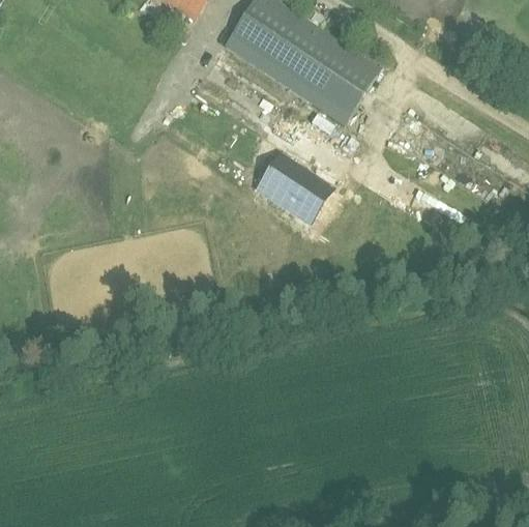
[(194,20),(208,0),(160,0),(170,7),(173,3),(194,20)]
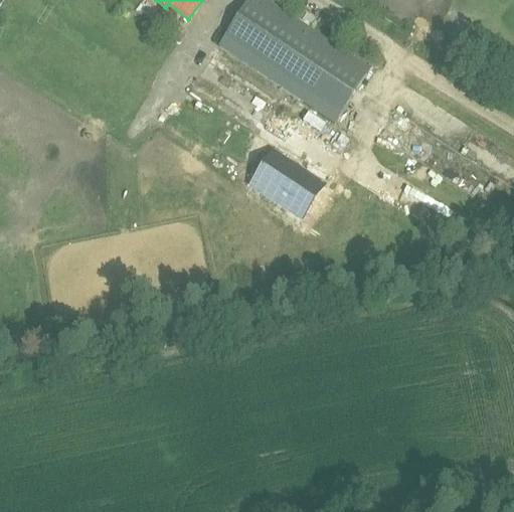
[(278,87),(314,31),(267,0),(246,0),(217,47),(278,87)]
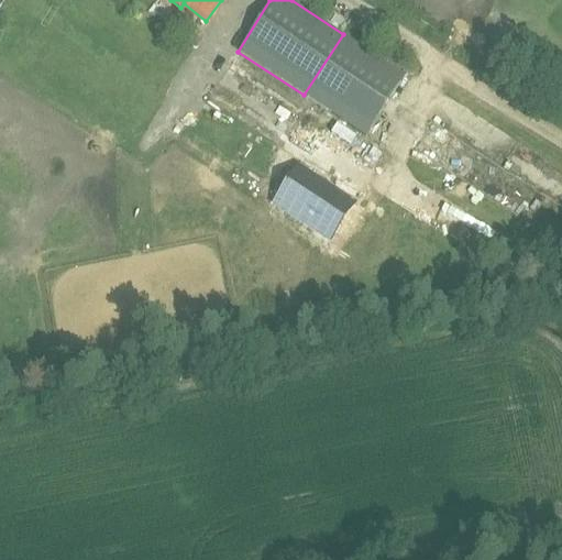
[(284,140),(300,118),(229,68),(212,90),(284,140)]
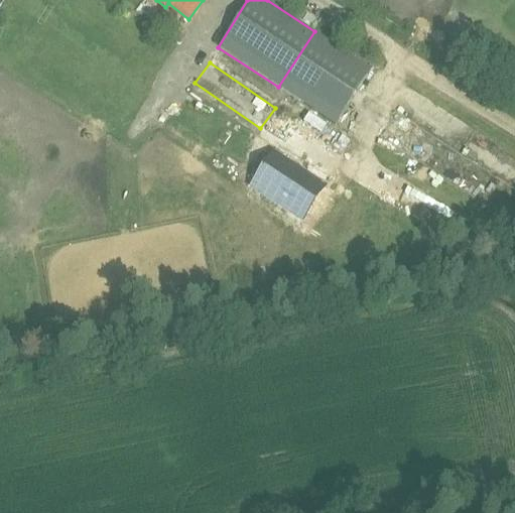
[(326,182),(276,149),(253,183),(303,217),(326,182)]
